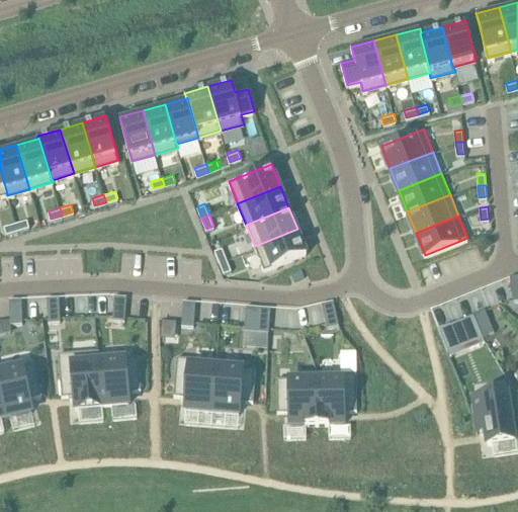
[(17,229),(29,225),(26,218),(15,222),(17,229)]
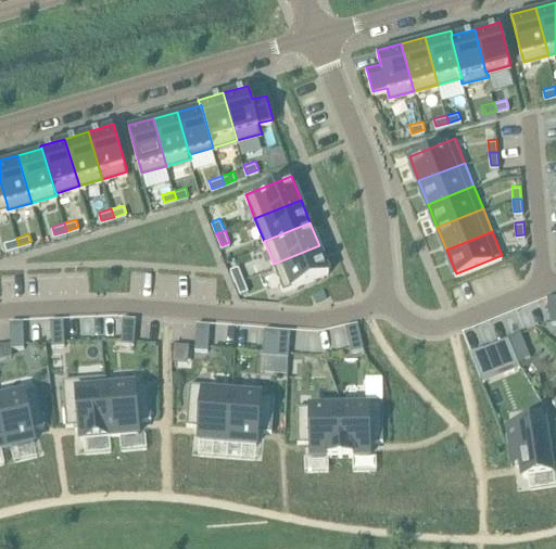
[(16,238),(4,241),(7,249),(19,245),(16,238)]
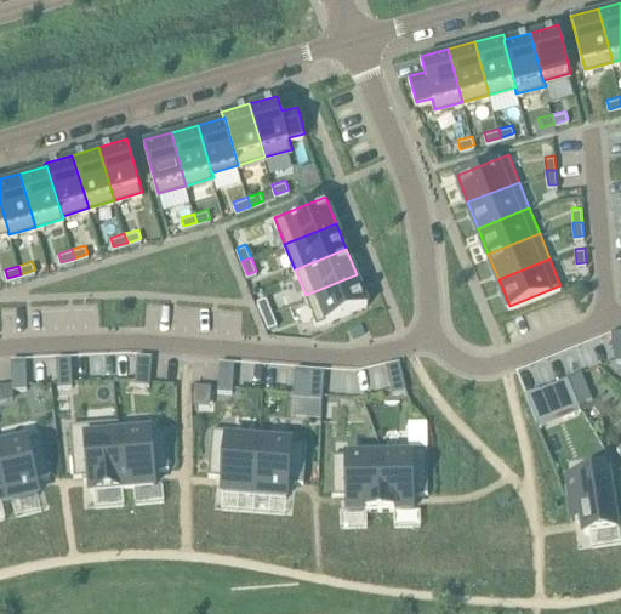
[(357,274),(306,295),(315,322),(368,301),(357,274)]
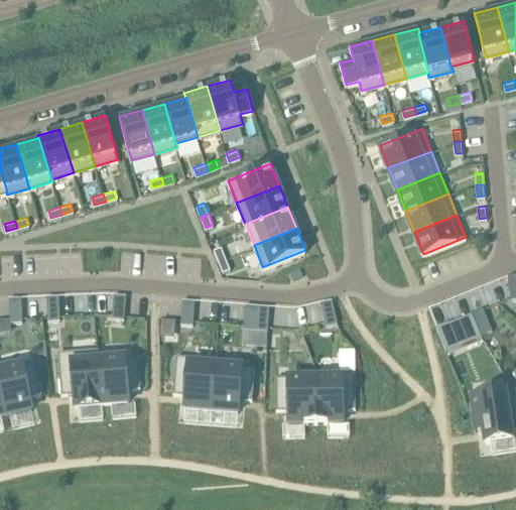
[(218,259),(226,256),(221,245),(214,248),(218,259)]
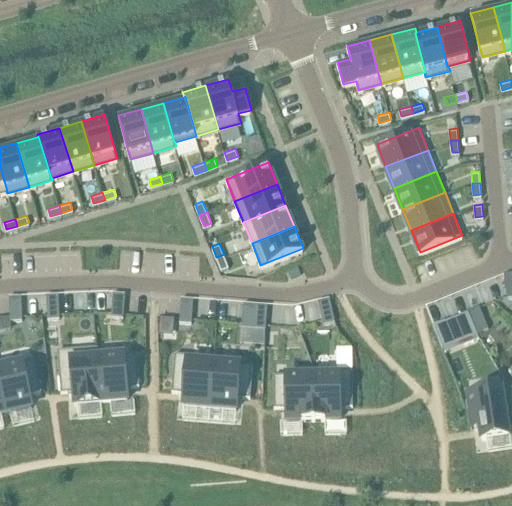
[(224,254),(216,257),(221,269),(228,265),(224,254)]
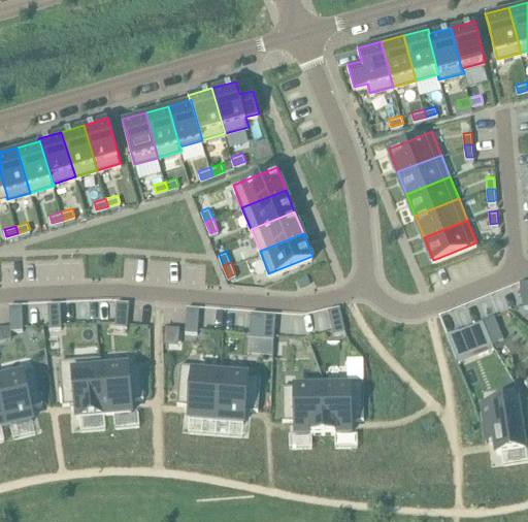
[(114,319),(114,324),(127,325),(127,321),(129,300),(117,299),(114,319)]
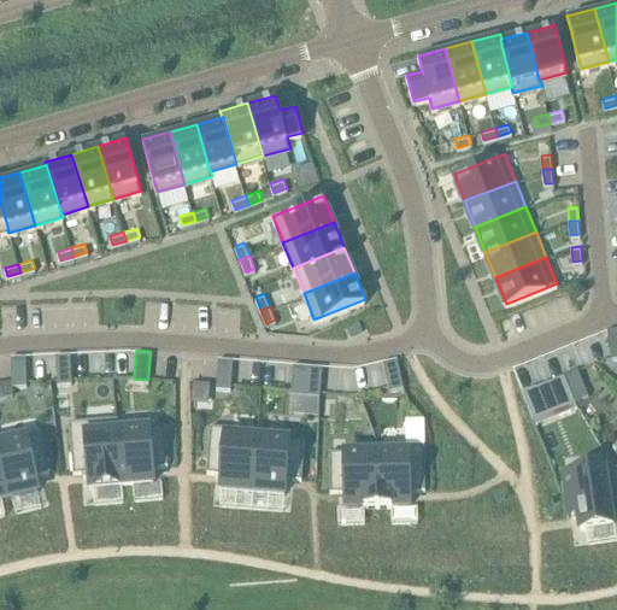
[(70,351),(56,352),(57,376),(57,381),(71,380),(71,374),(70,351)]
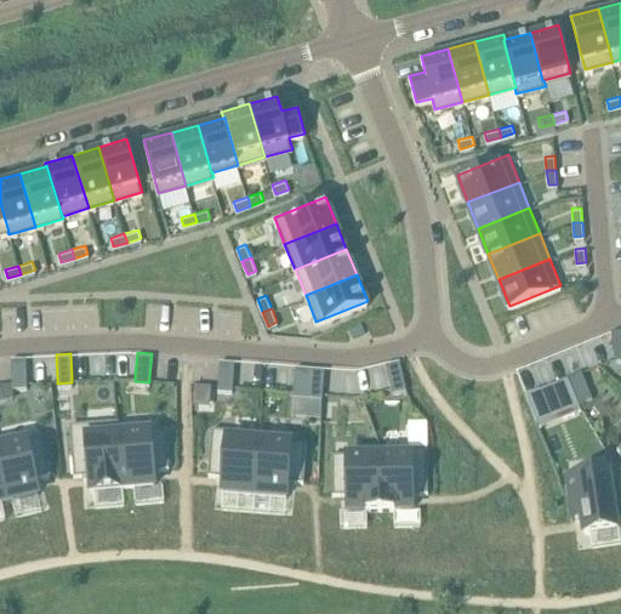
[(26,356),(11,356),(12,380),(12,381),(12,386),(13,385),(27,385),(27,379),(26,356)]
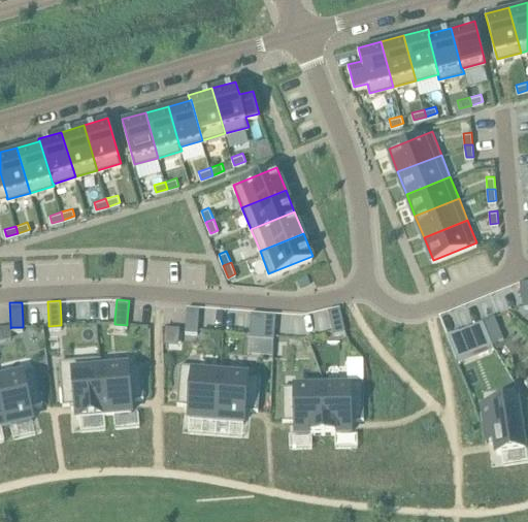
[(187,304),(185,329),(197,330),(198,326),(199,305),(187,304)]
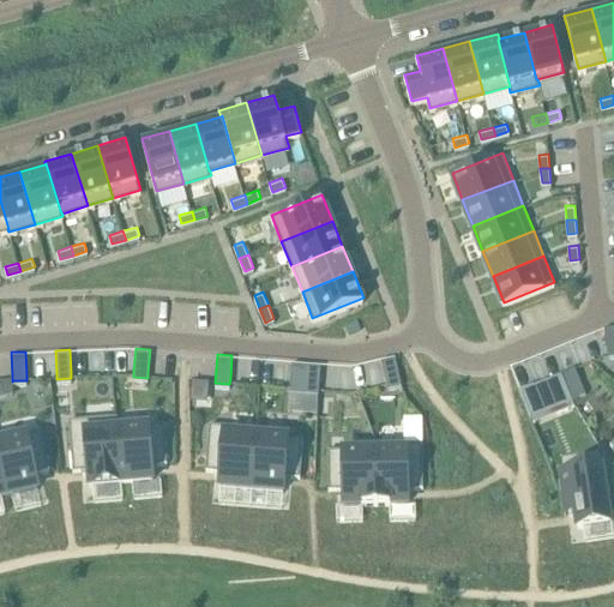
[(395,354),(380,358),(386,380),(387,385),(402,383),(395,354)]
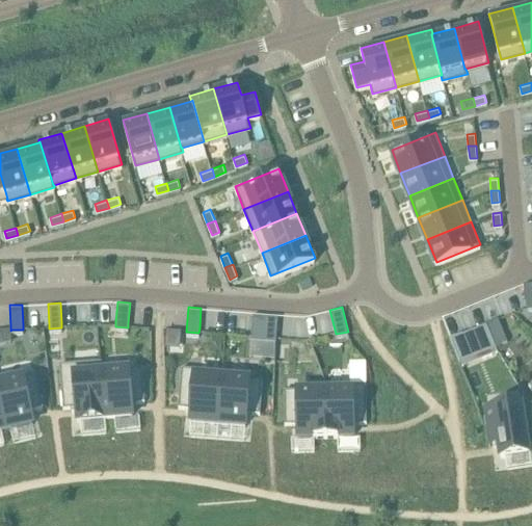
[(251,332),(250,337),(263,338),(265,313),(253,312),(251,332)]
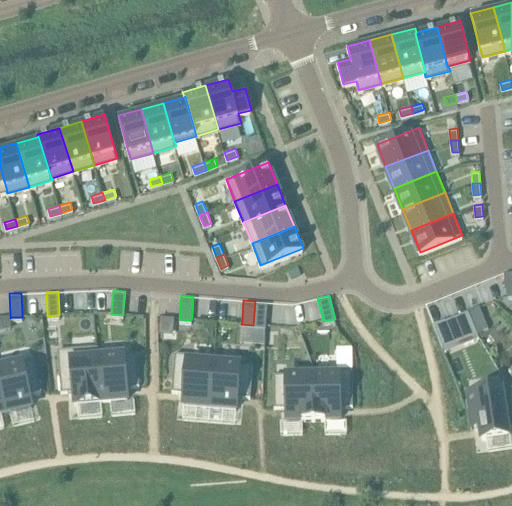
[(255,301),(253,325),(265,326),(266,321),(267,302),(255,301)]
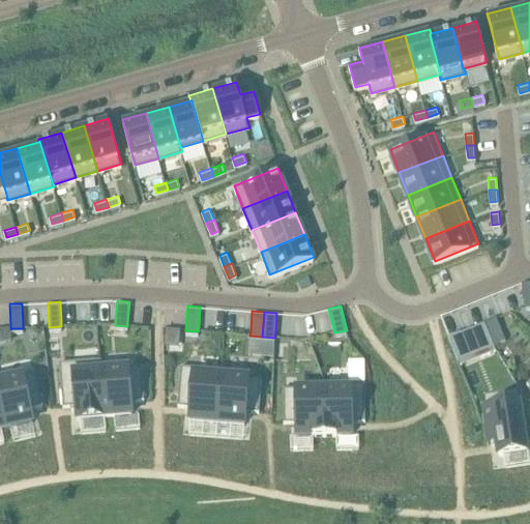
[(496,314),(484,319),(494,342),(505,338),(496,314)]
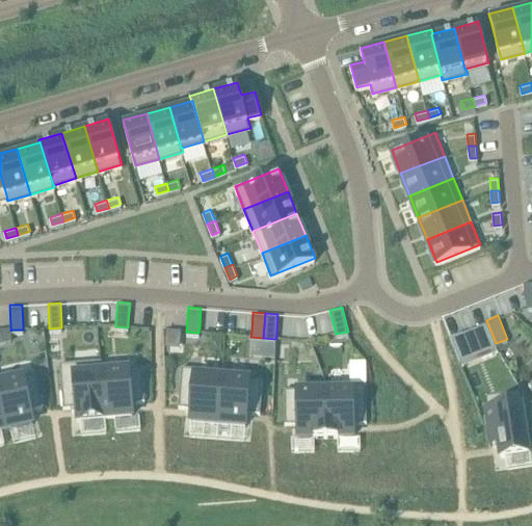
[(486,320),(450,335),(459,358),(496,343),(486,320)]
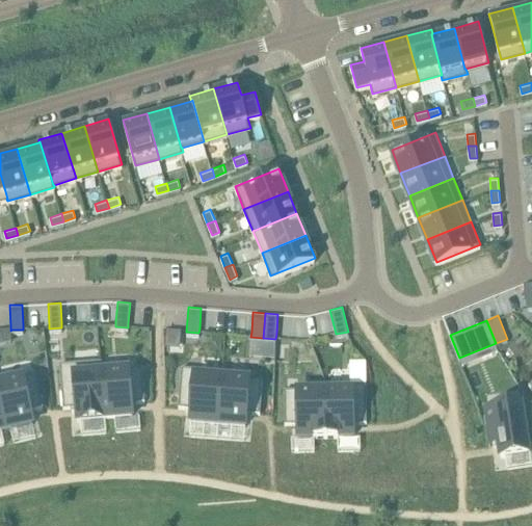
[(0,325),(0,341),(12,338),(11,330),(10,331),(10,326),(10,325),(0,325)]
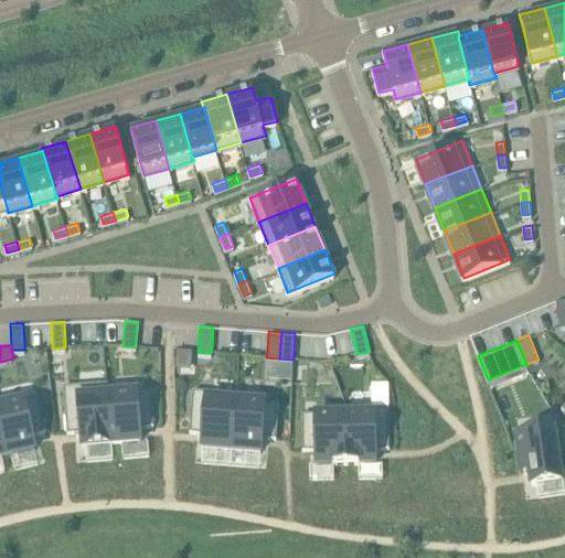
[(107,379),(63,384),(67,430),(67,431),(74,430),(82,430),(83,443),(85,443),(112,441),(107,390),(108,390),(107,379)]
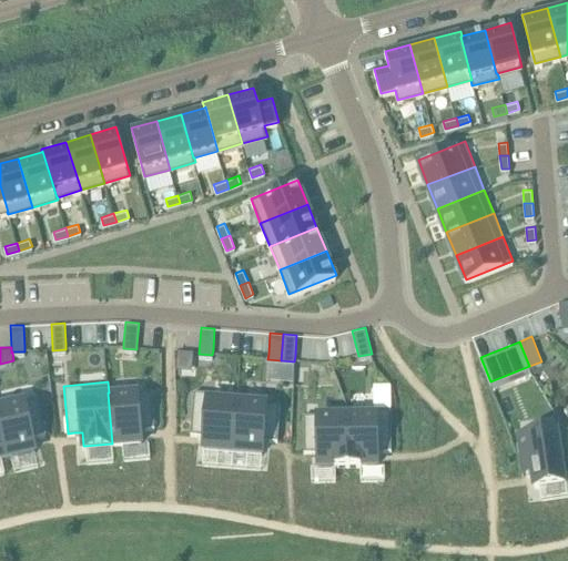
[(109,393),(108,393),(112,444),(122,442),(141,441),(140,427),(146,426),(154,426),(152,389),(109,393)]
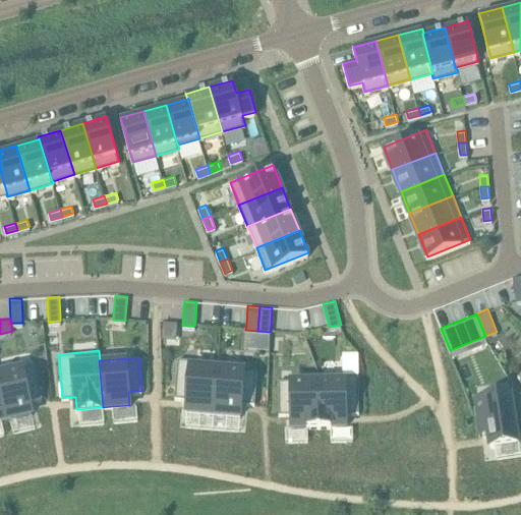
[(174,396),(181,397),(188,398),(187,410),(214,412),(217,365),(218,365),(219,360),(177,357),(176,378),(174,396)]
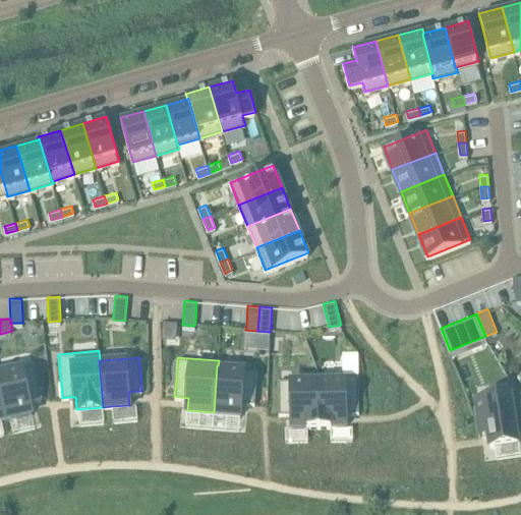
[(0,370),(0,393),(6,417),(10,416),(32,411),(29,399),(36,398),(42,396),(35,363),(0,370)]
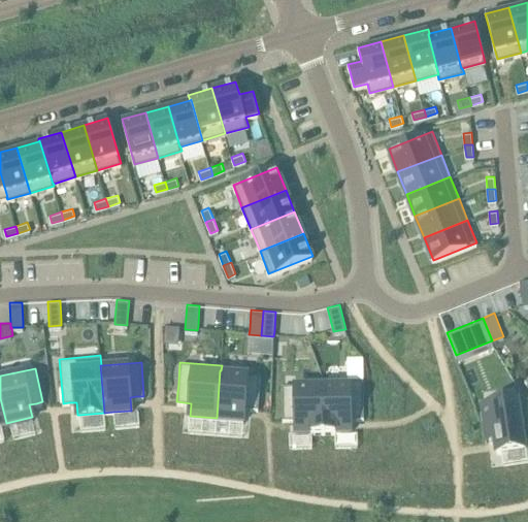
[(220,370),(217,418),(243,420),(244,408),(254,408),(258,409),(258,408),(261,373),(221,370),(220,370)]
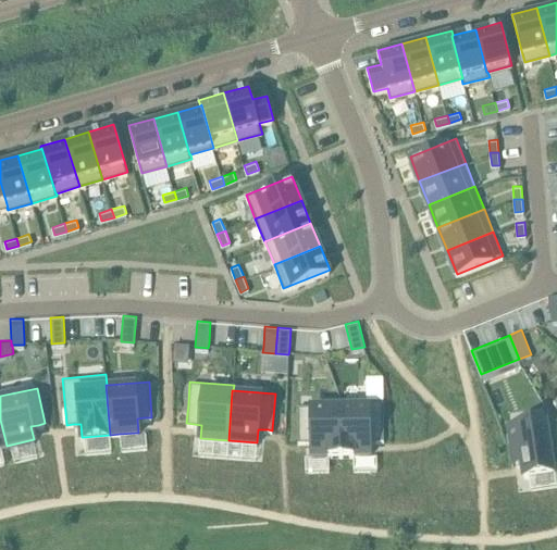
[(383,398),(338,399),(339,404),(341,404),(341,454),(354,454),(370,453),(369,440),(376,440),(384,440),(383,398)]
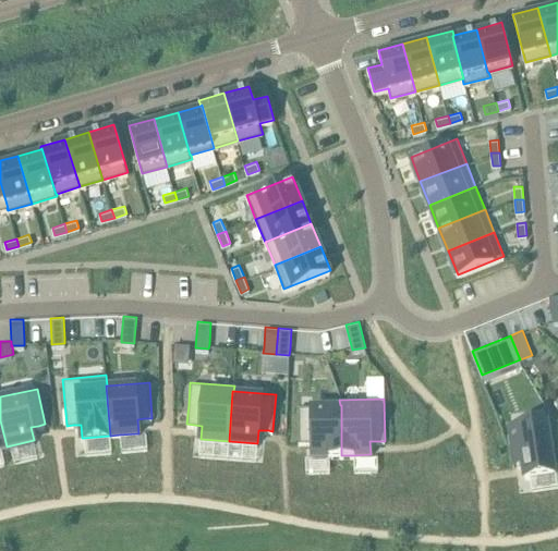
[(340,405),(298,405),(299,441),(299,442),(306,442),(313,442),(313,455),(328,455),(329,455),(341,455),(341,405),(340,405)]
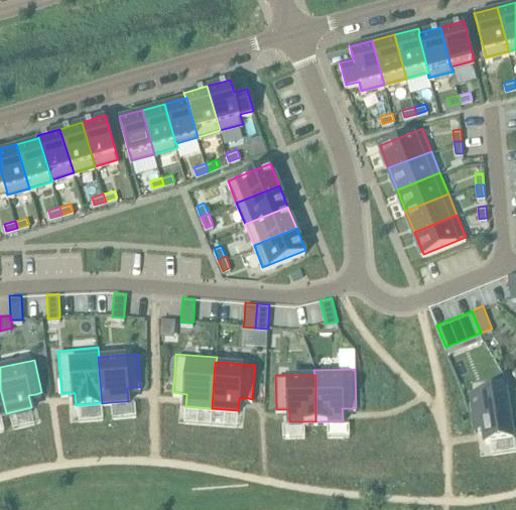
[(505,388),(469,393),(469,394),(474,426),(477,426),(483,425),(485,439),(490,438),(512,435),(511,428),(505,388)]
